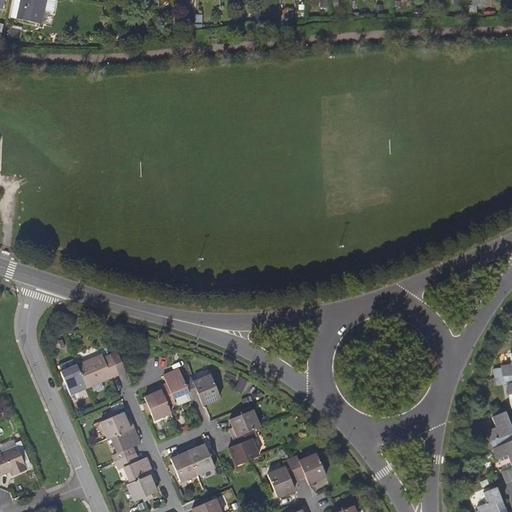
[(53,13),(55,0),(14,0),(10,19),(39,25),(42,10),(53,13)]
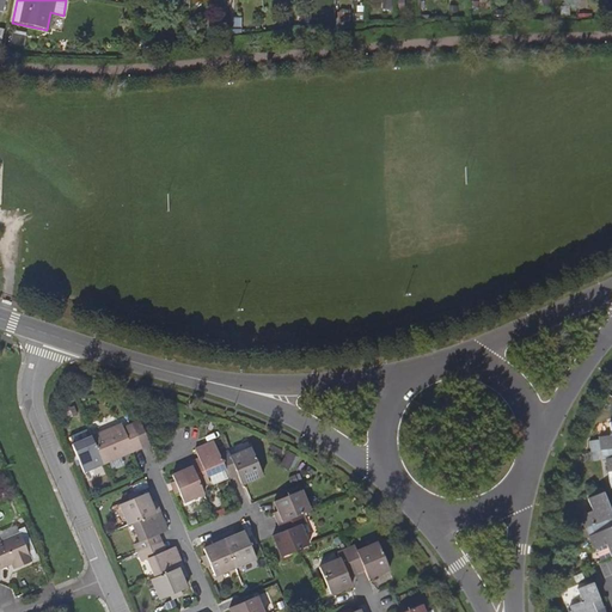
[(30,37),(12,34),(10,43),(28,47),(30,37)]
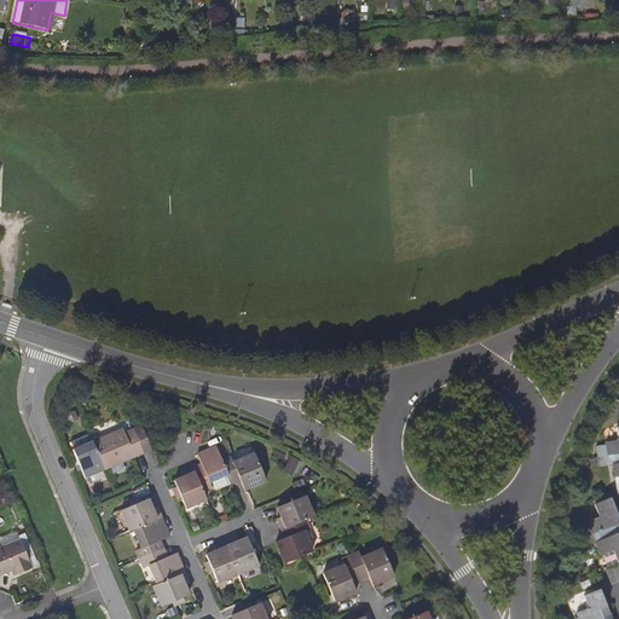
[(151,434),(158,431),(154,422),(148,424),(151,434)]
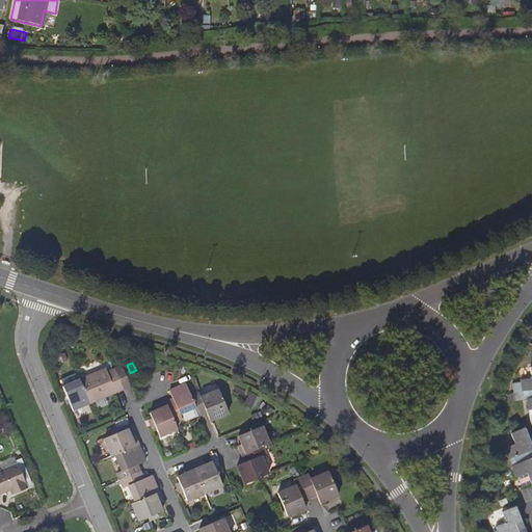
[(115,369),(124,389),(131,386),(123,366),(115,369)]
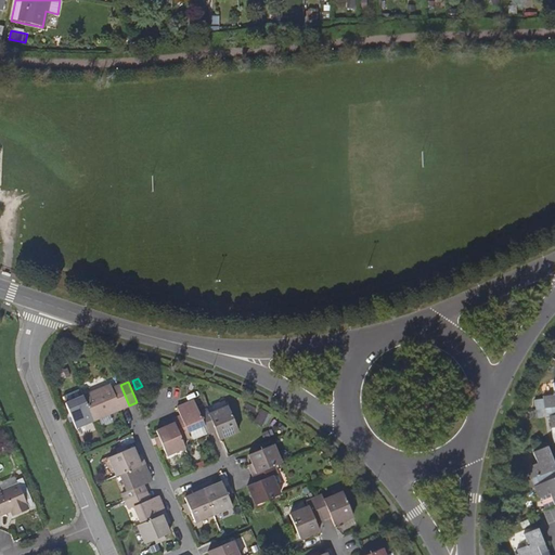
[(554,383),(553,383),(554,396),(543,397),(543,398),(534,400),(536,410),(545,409),(554,407),(554,383)]
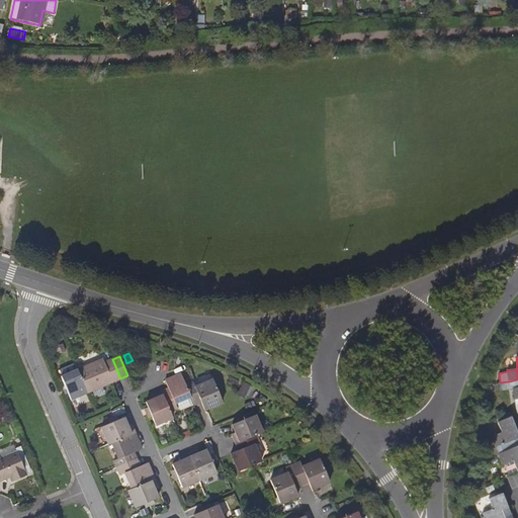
[(104,362),(103,359),(78,369),(88,393),(112,381),(120,378),(112,359),(104,362)]
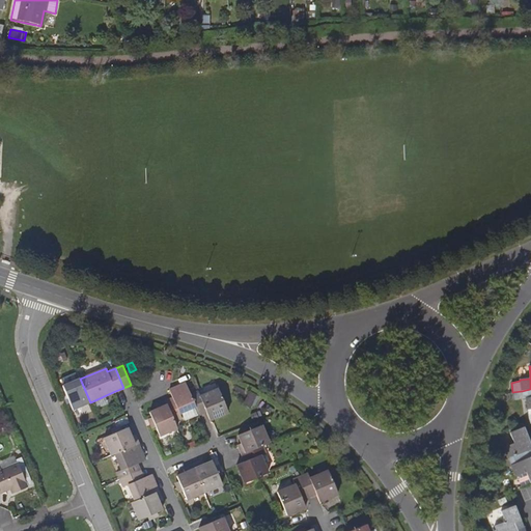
[(63,386),(70,400),(74,410),(90,402),(80,379),(80,380),(77,372),(61,379),(64,385),(63,386)]
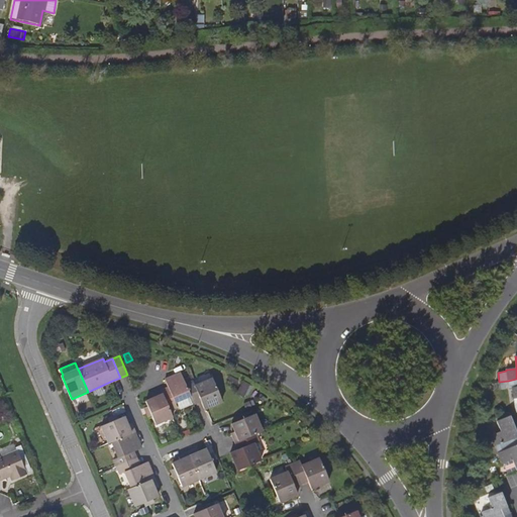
[(190,396),(186,385),(181,373),(165,380),(168,388),(162,391),(170,410),(177,407),(175,402),(190,396)]
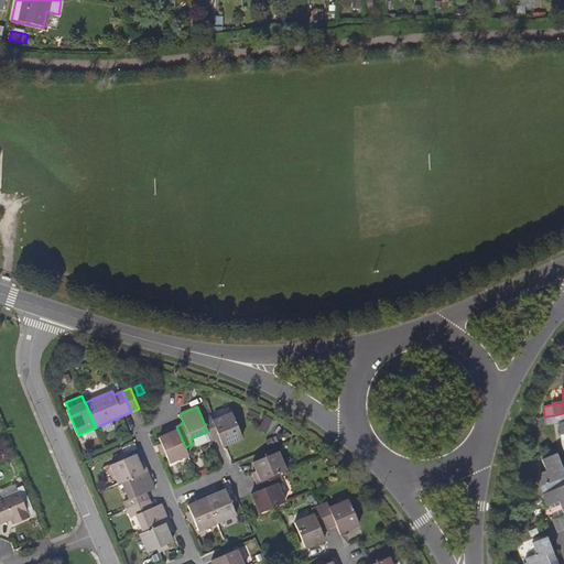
[(219,437),(223,446),(242,437),(231,413),(213,421),(210,415),(203,420),(207,432),(212,441),(219,437)]
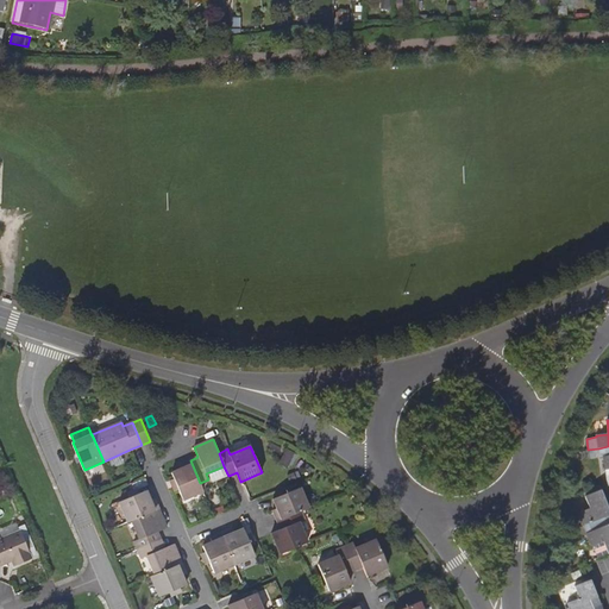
[(608,446),(598,449),(600,457),(603,456),(608,487),(608,485),(608,446)]
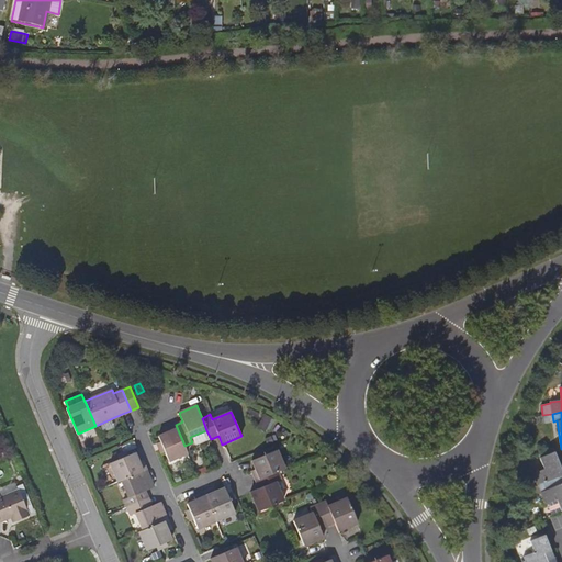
[(188,453),(184,446),(176,425),(165,428),(167,433),(159,436),(164,448),(169,461),(188,453)]
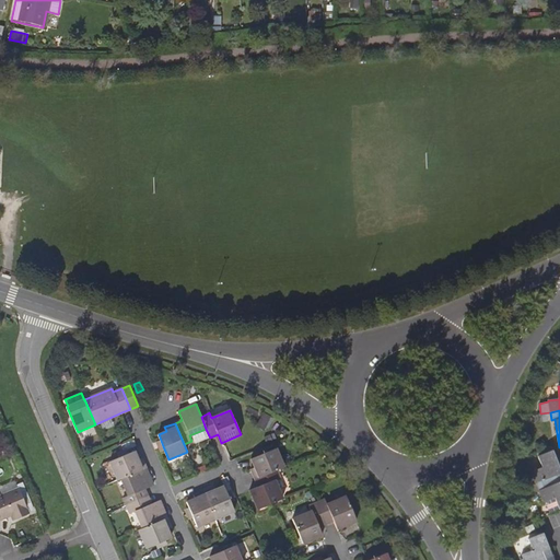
[(252,468),(255,479),(276,470),(283,467),(275,446),(261,452),(263,454),(251,458),(255,467),(252,468)]
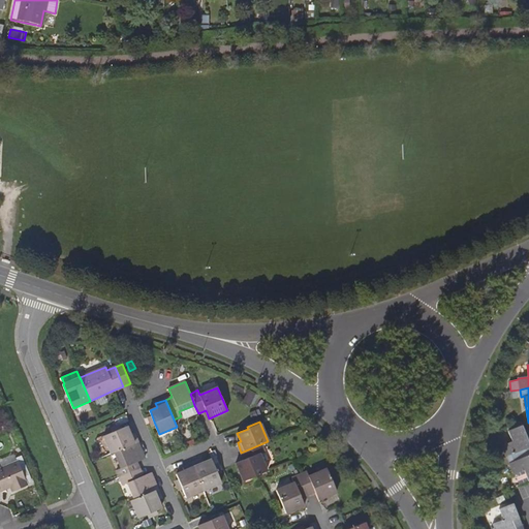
[(111,454),(115,453),(137,442),(133,433),(130,434),(126,426),(116,431),(103,436),(111,454)]
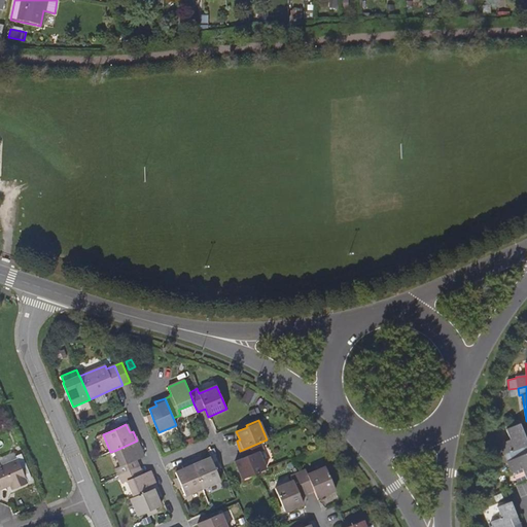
[(526,446),(526,442),(520,424),(506,429),(511,440),(500,444),(507,462),(526,454),(526,450),(526,447),(526,446)]
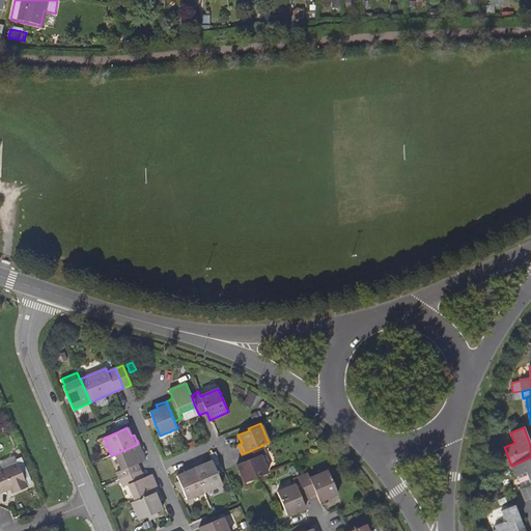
[(120,479),(140,471),(137,464),(145,460),(138,444),(115,454),(121,470),(117,472),(120,479)]
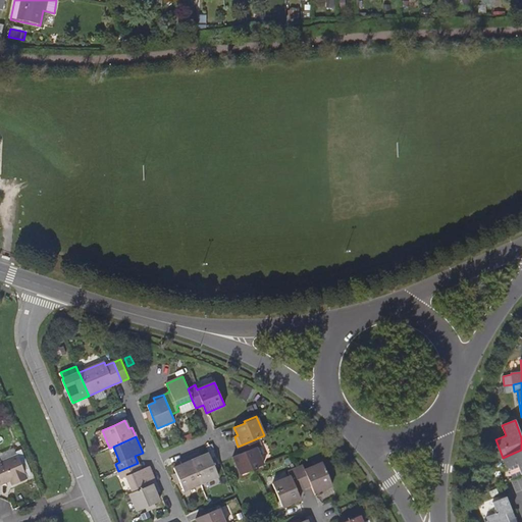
[(241,475),(263,465),(256,448),(260,446),(257,438),(238,447),(241,454),(232,457),(241,475)]
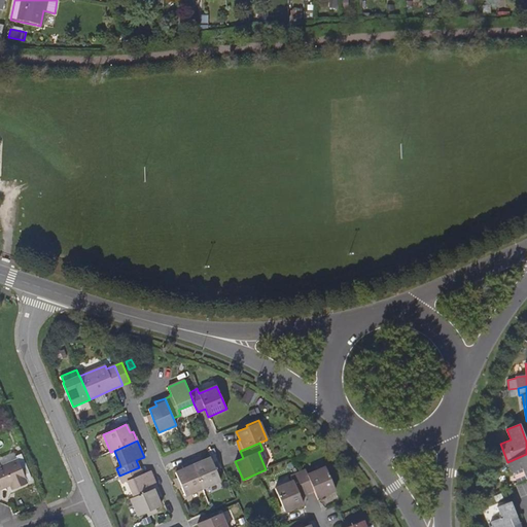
[(526,454),(507,462),(512,472),(514,472),(523,468),(526,479),(526,478),(526,454)]
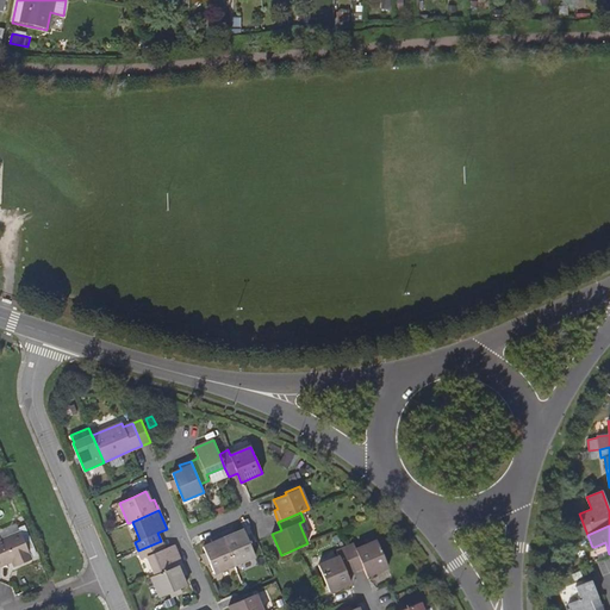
[(232,530),(222,535),(235,565),(255,556),(244,530),(235,534),(232,530)]
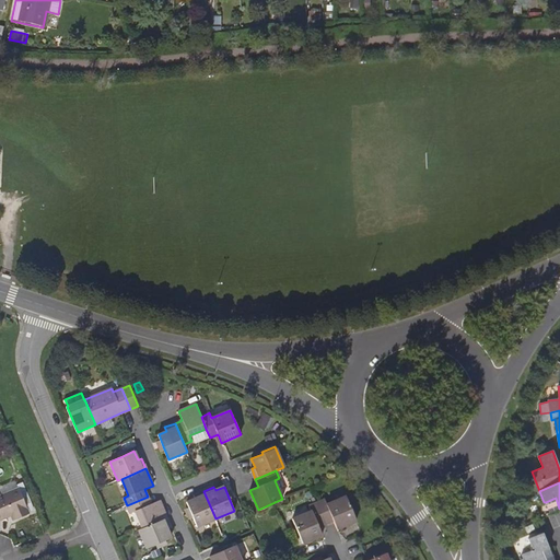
[(12,521),(28,514),(19,488),(0,496),(0,517),(10,514),(12,521)]
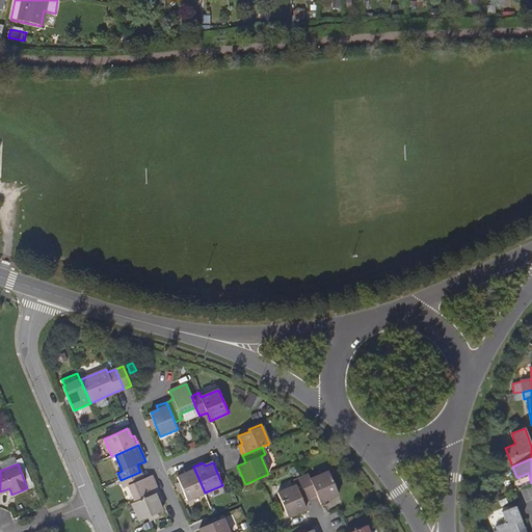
[(205,493),(193,467),(184,470),(185,474),(177,477),(182,488),(187,501),(205,493)]
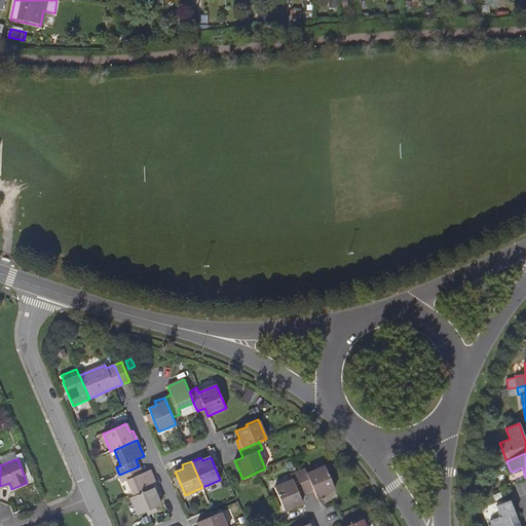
[(142,474),(139,466),(119,475),(122,482),(126,480),(134,496),(157,486),(150,470),(142,474)]
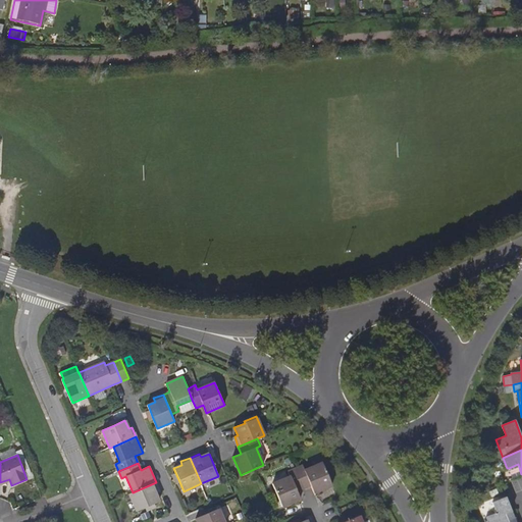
[(310,485),(314,493),(331,486),(322,464),(305,471),(302,466),(296,469),(304,488),(310,485)]
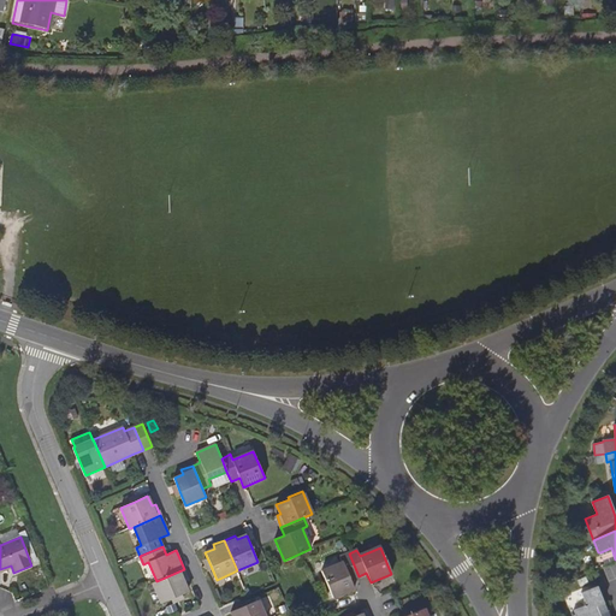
[(605,564),(615,560),(611,548),(600,552),(605,564)]
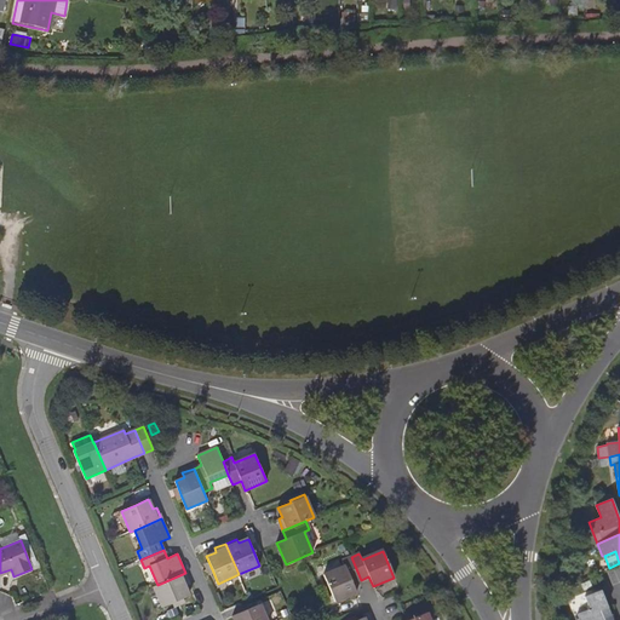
[(361,580),(351,557),(342,561),(344,567),(325,575),(336,602),(357,593),(352,584),(361,580)]
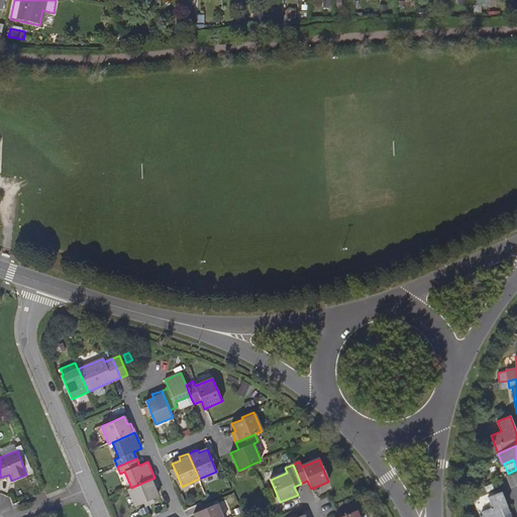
[(158,487),(154,478),(131,488),(128,489),(135,506),(147,501),(158,497),(154,489),(158,487)]
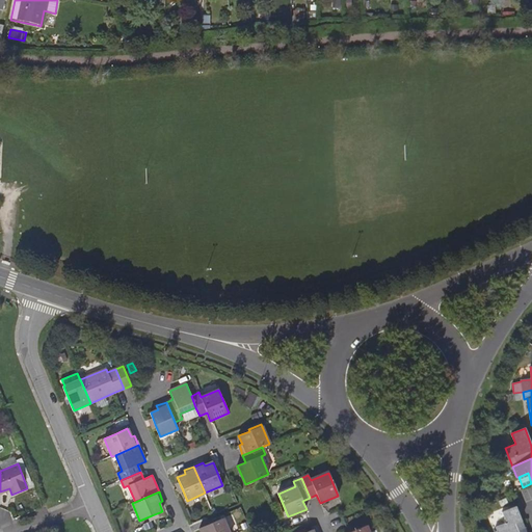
[(512,531),(524,528),(515,507),(503,512),(506,523),(497,527),(499,531),(512,531)]
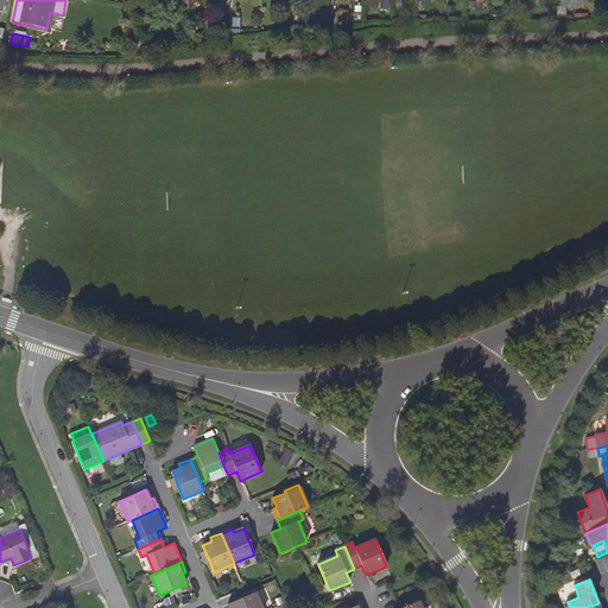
[(260,607),(254,593),(241,599),(228,603),(229,607),(260,607)]
